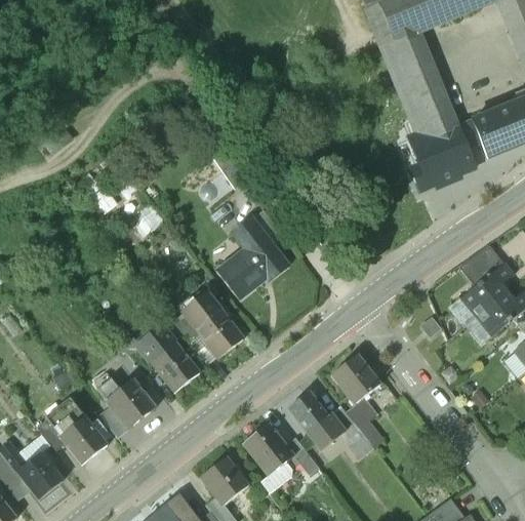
[(379,0),(377,1),(377,2),(393,40),(417,30),(491,0),(379,0)]
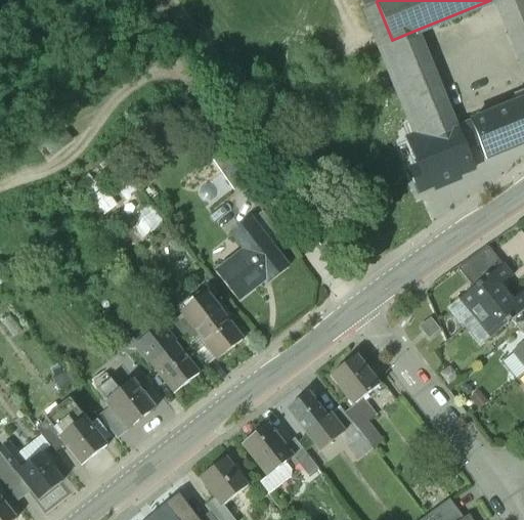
[(498,0),(523,60),(523,0),(498,0)]
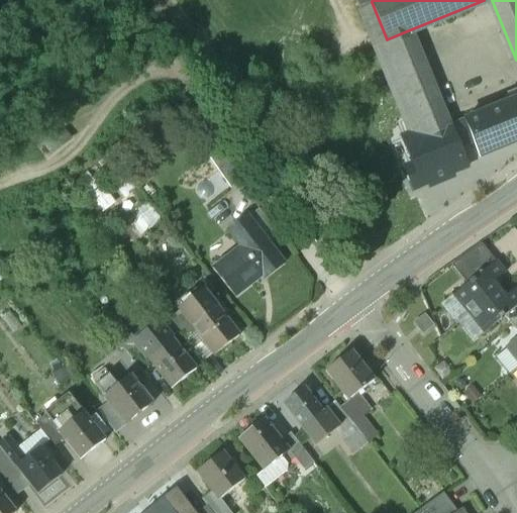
[(387,39),(372,2),(359,7),(403,114),(415,109),(387,39)]
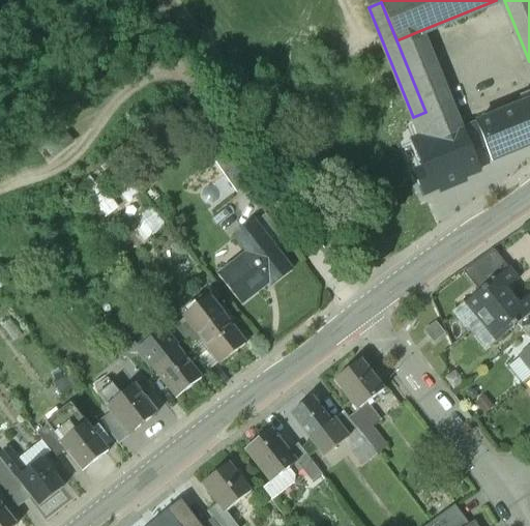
[(462,129),(421,30),(396,40),(425,112),(433,129),(437,140),(462,129)]
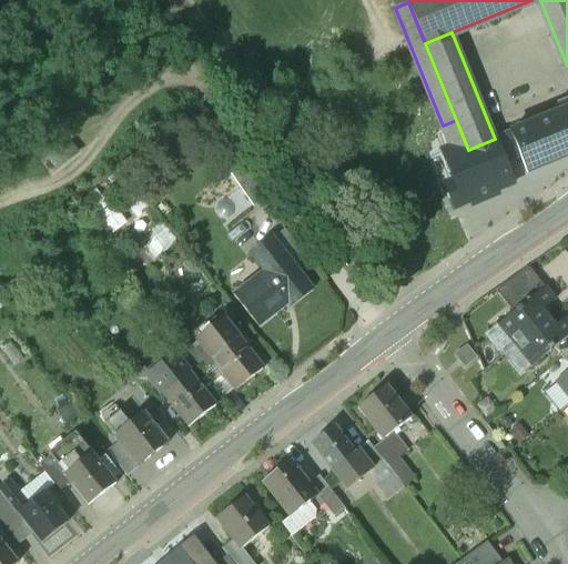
[(567,112),(566,108),(510,130),(519,153),(527,170),(567,153),(567,112)]
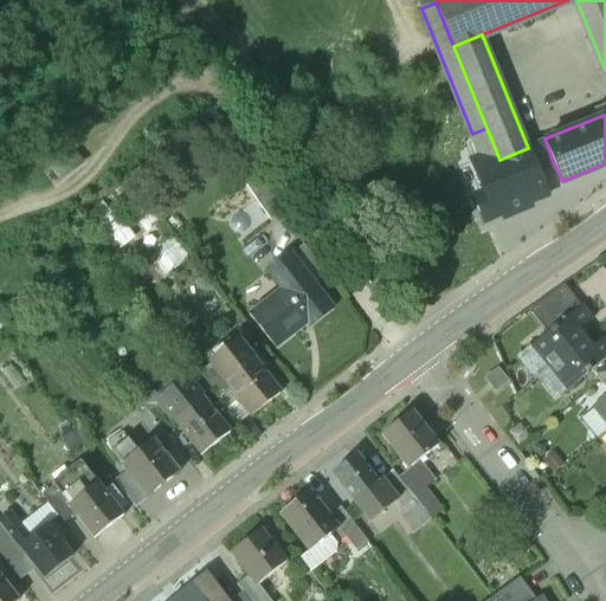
[(62,137),(42,154),(59,176),(79,160),(62,137)]
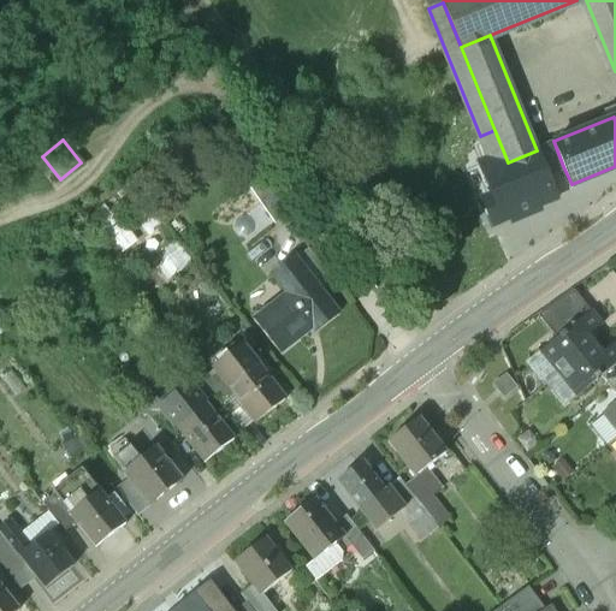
[(508,162),(503,150),(479,160),(492,193),(481,197),(492,223),(511,215),(513,218),(539,207),(538,203),(557,196),(548,172),(563,166),(555,143),(537,150),(508,162)]
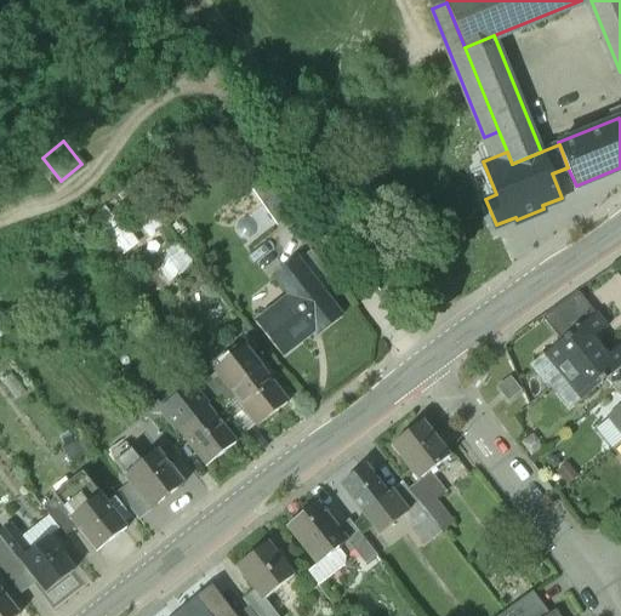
[(120,206),(97,216),(112,252),(135,243),(120,206)]
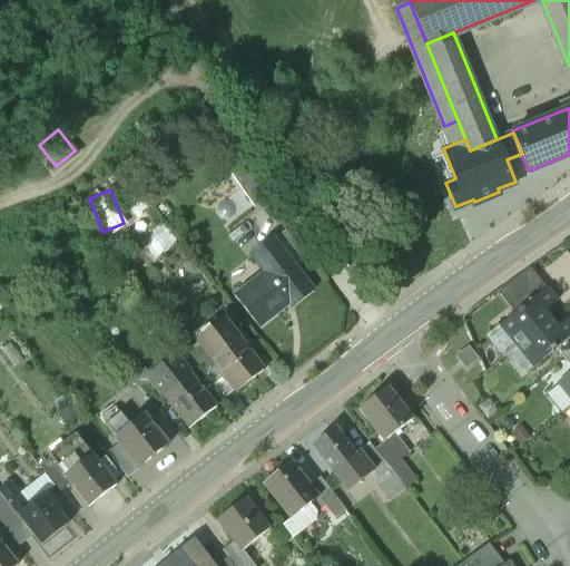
[(165,247),(177,241),(166,218),(154,225),(165,247)]
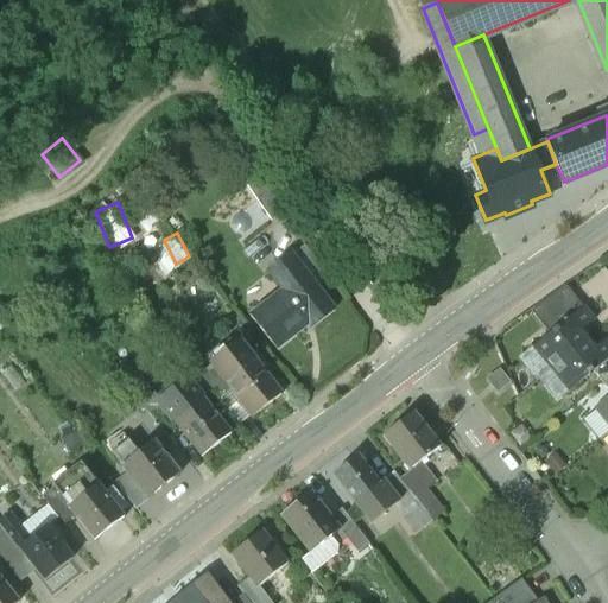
[(308,237),(290,252),(315,284),(331,271),(308,237)]
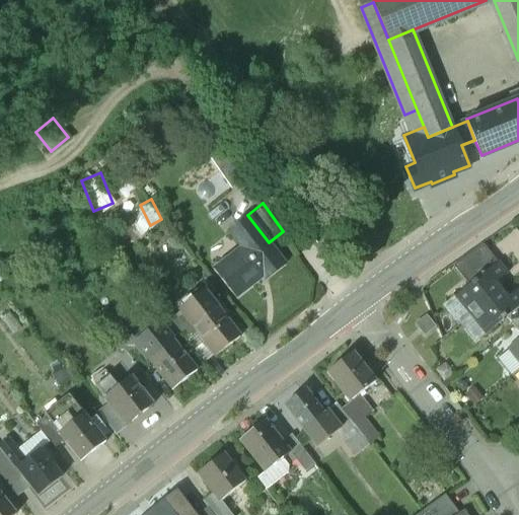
[(242,244),(215,266),(236,293),(265,272),(267,276),(284,263),(269,242),(247,215),(230,228),(242,244)]
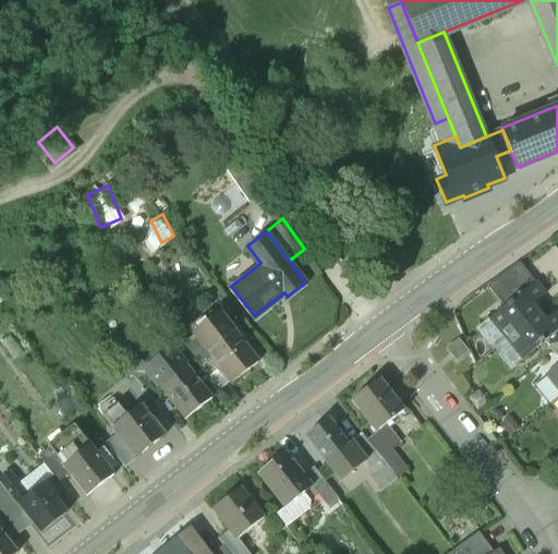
[(532,272),(557,271),(557,248),(531,249),(532,272)]
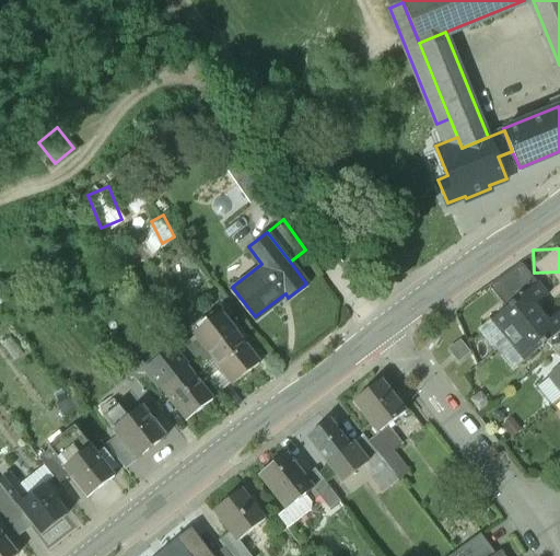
[(524,271),(504,288),(503,290),(511,300),(533,282),(524,271)]
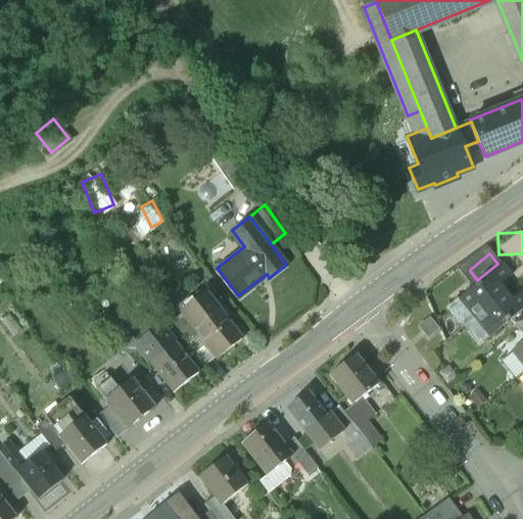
[(477,280),(458,296),(473,316),(505,290),(498,282),(510,274),(501,262),(497,264),(477,280)]
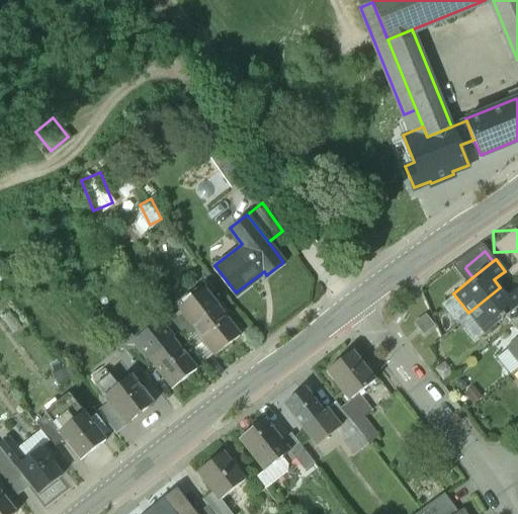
[(505,294),(500,287),(468,313),(484,332),(505,315),(517,304),(517,287),(516,285),(505,294)]
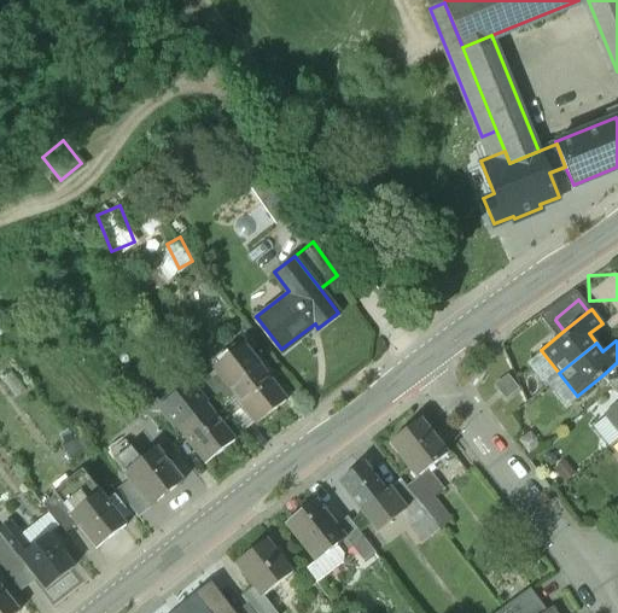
[(244,344),(214,366),(234,391),(257,420),(286,398),(244,344)]
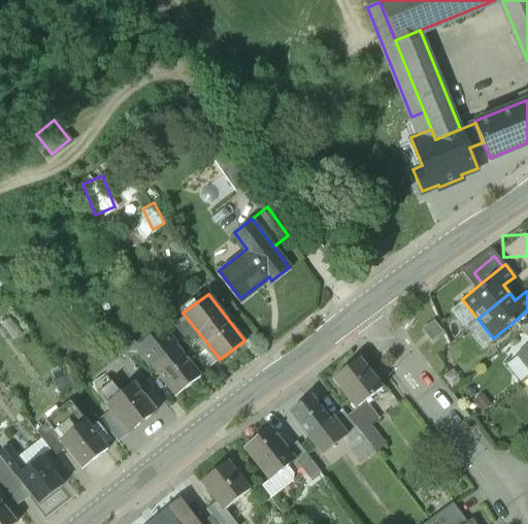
[(527,309),(515,321),(522,330),(527,325),(527,309)]
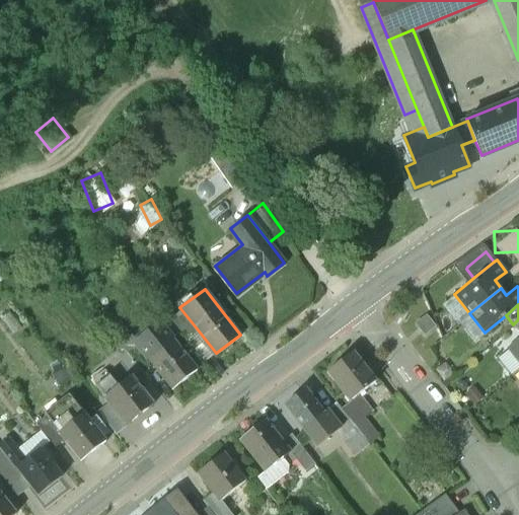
[(197,328),(179,307),(170,315),(187,337),(197,328)]
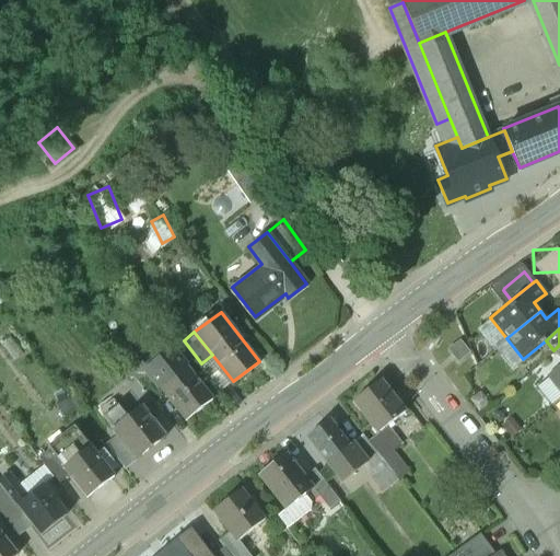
[(467,351),(458,339),(450,346),(458,358),(467,351)]
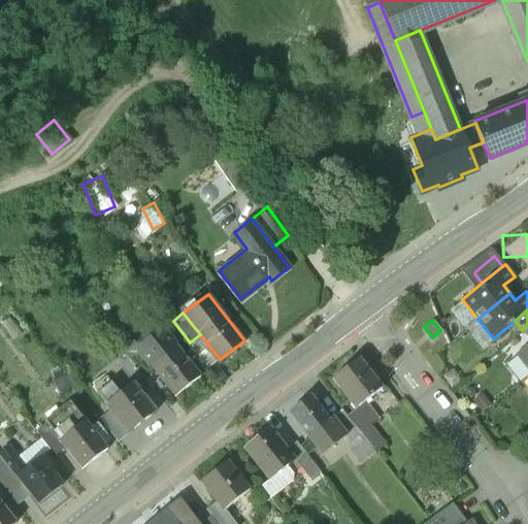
[(159,322),(135,340),(139,346),(136,347),(137,349),(150,364),(151,363),(175,394),(200,374),(175,345),(176,344),(159,322)]
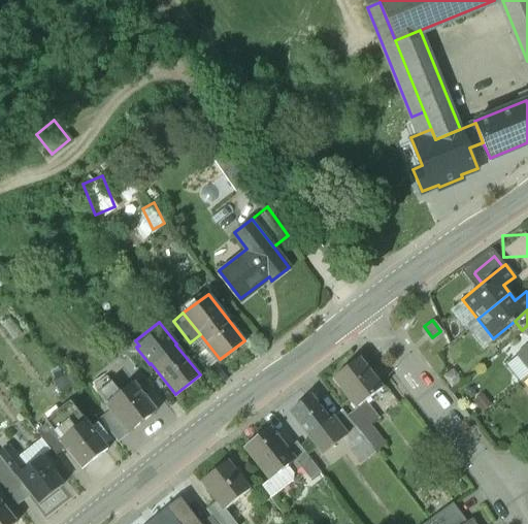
[(135,340),(123,324),(110,332),(129,355),(137,349),(136,347),(139,346),(135,340)]
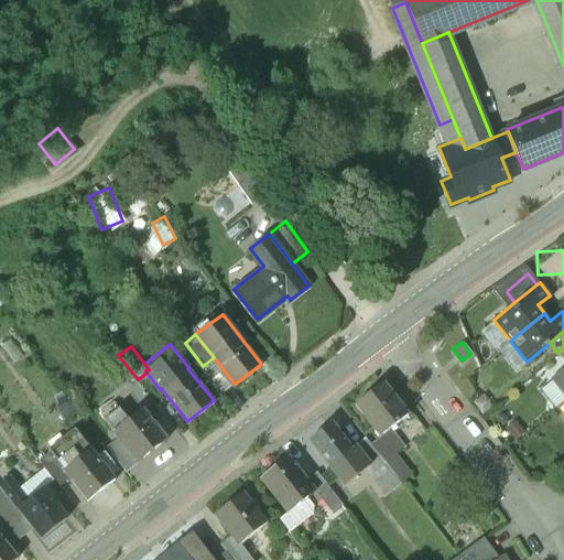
[(563,365),(551,376),(563,391),(563,365)]
